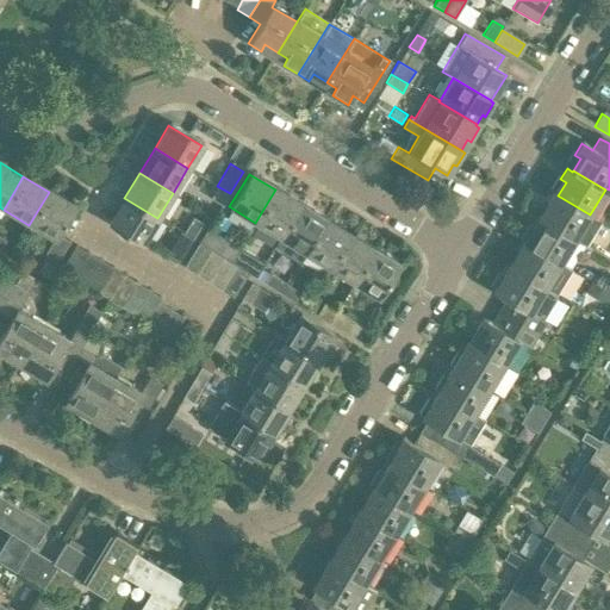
[(222,207),(230,193),(217,186),(209,200),(222,207)]
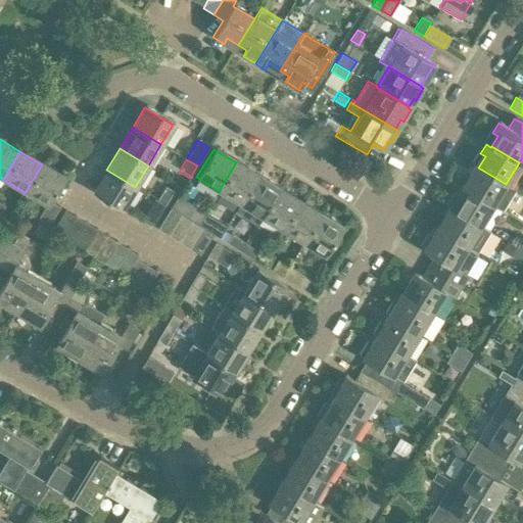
[(240,203),(256,175),(236,162),(219,191),(240,203)]
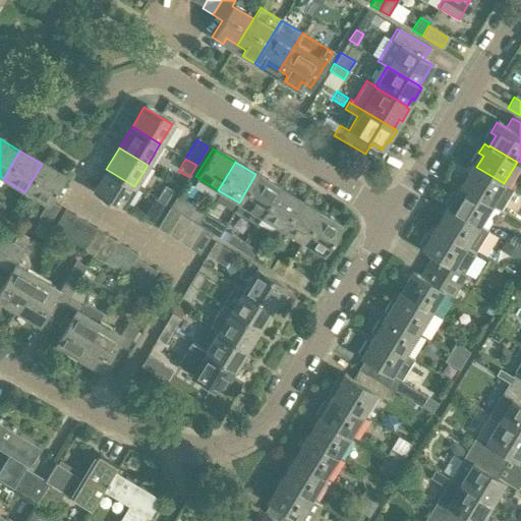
[(46,228),(59,207),(48,200),(63,177),(42,164),(24,192),(47,206),(36,223),(46,228)]
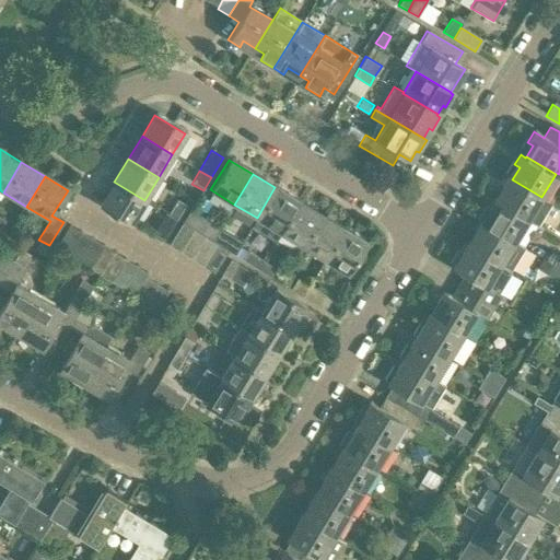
[(505,189),(499,201),(528,219),(537,224),(550,202),(541,197),(512,179),(506,176),(501,187),(505,189)]
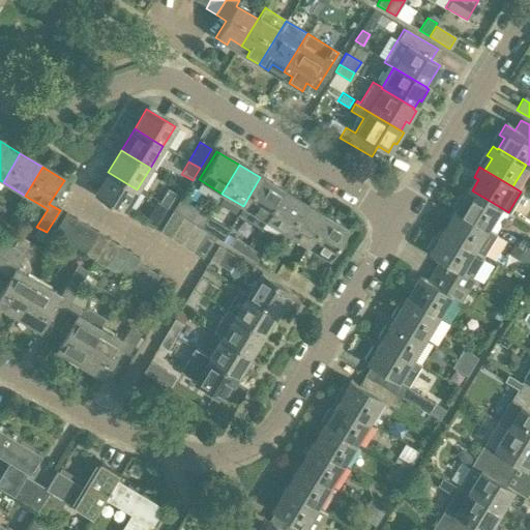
[(123,211),(137,189),(108,172),(94,194),(123,211)]
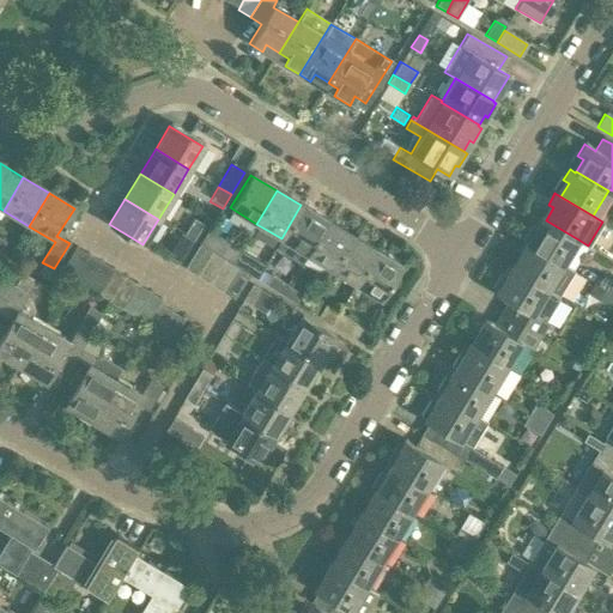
[(301,205),(281,238),(275,247),(301,261),(305,253),(326,220),(301,205)]
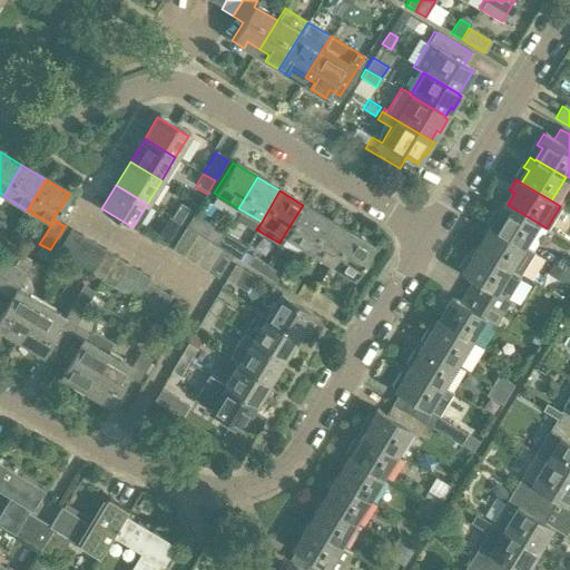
[(508,205),(502,202),(497,212),(493,209),(485,224),(488,225),(489,225),(523,246),(538,223),(508,205)]
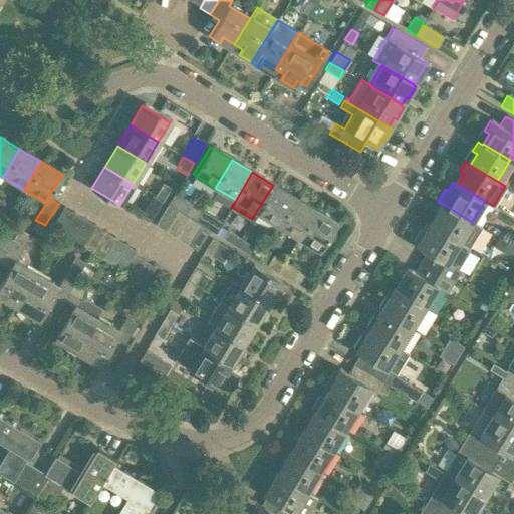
[(163,201),(169,190),(162,185),(155,197),(163,201)]
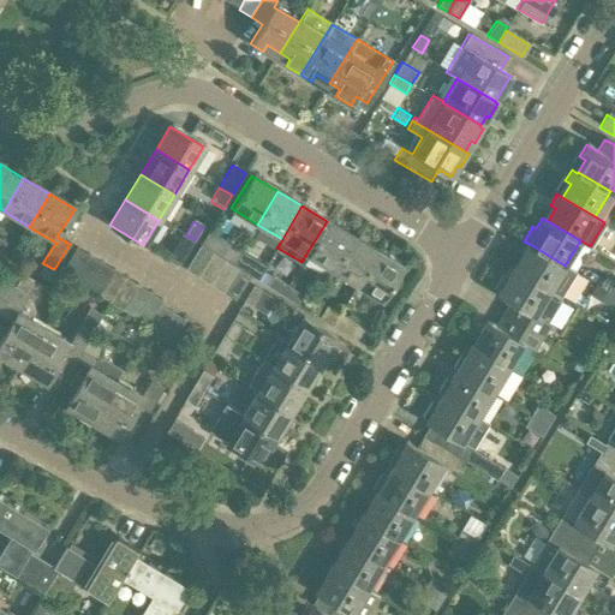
[(330,269),(351,236),(327,221),(306,254),(330,269)]
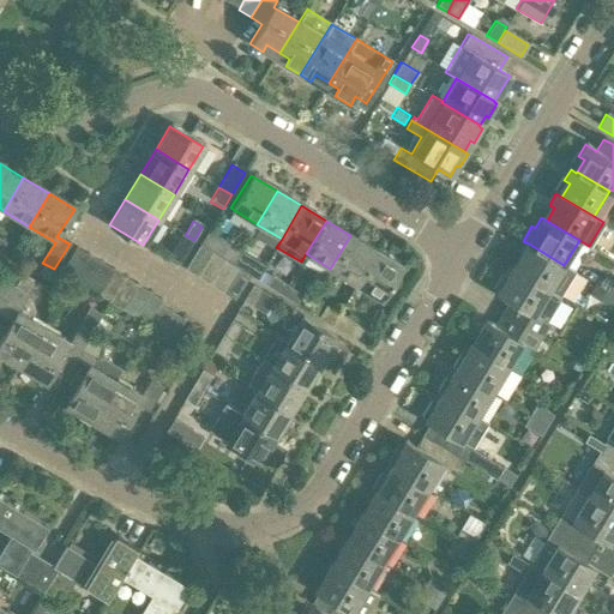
[(185,256),(194,240),(185,235),(175,251),(185,256)]
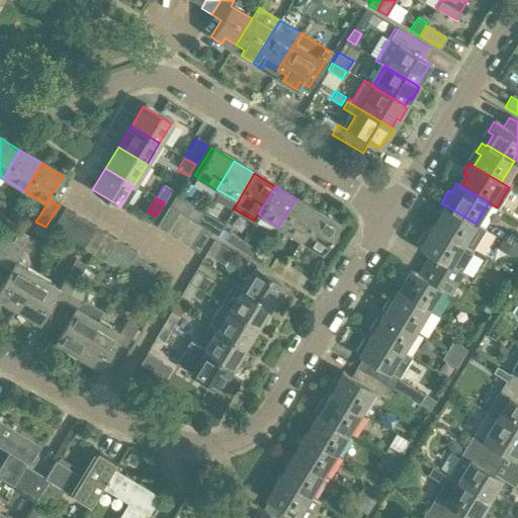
[(299,240),(317,211),(295,198),(278,227),(299,240)]
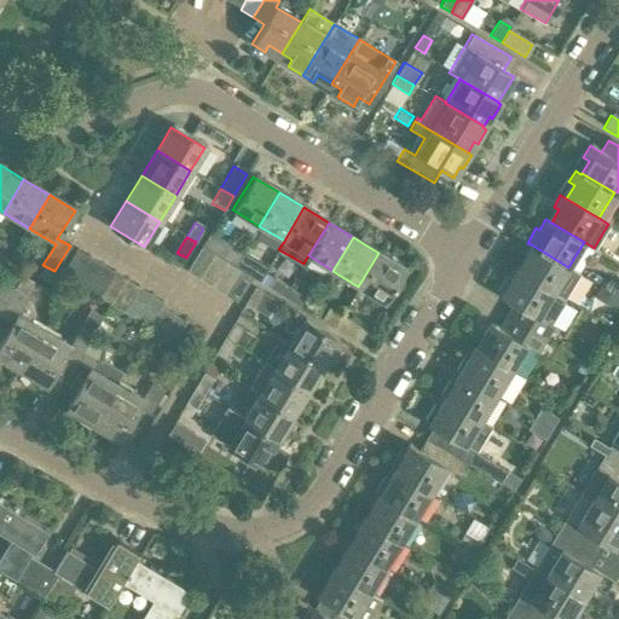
[(579,273),(568,267),(531,244),(530,244),(524,255),(528,259),(521,272),(554,291),(563,298),(579,273)]
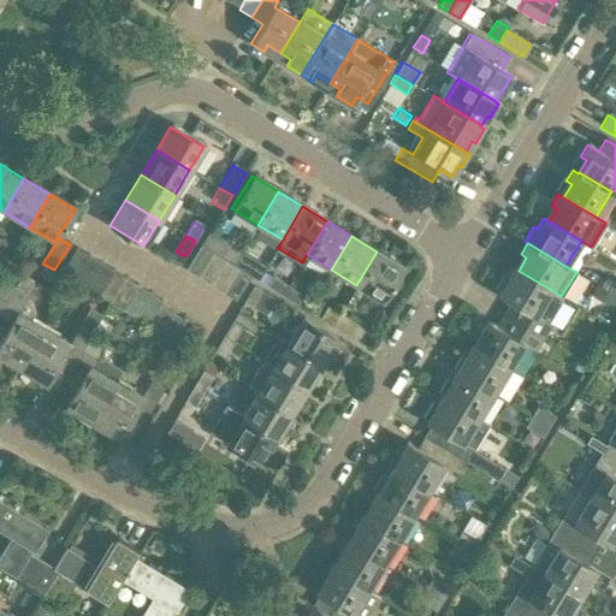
[(185,271),(197,279),(212,254),(200,247),(185,271)]
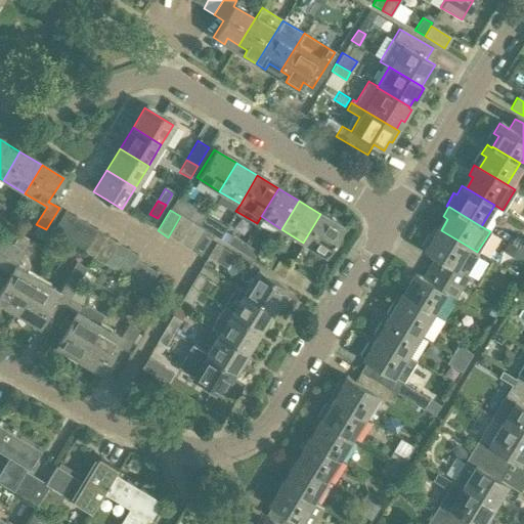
[(62,239),(74,218),(63,212),(51,232),(62,239)]
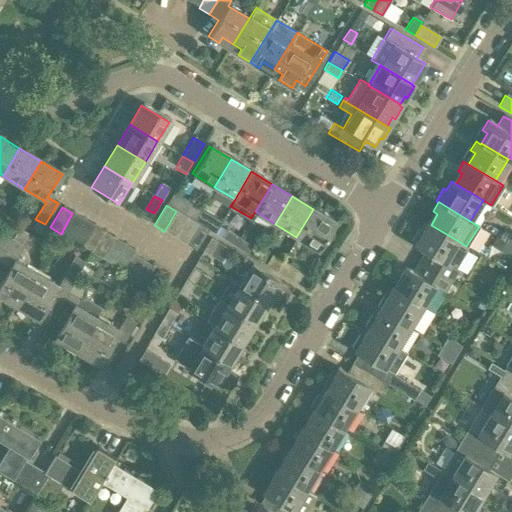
[(317,249),(333,222),(313,209),(296,237),(317,249)]
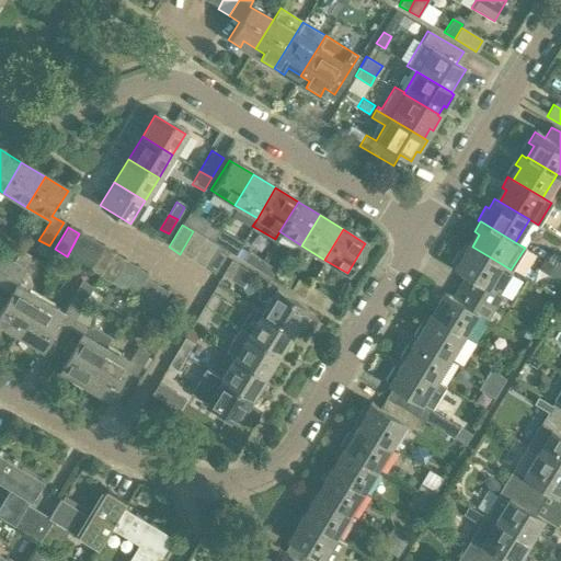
[(192,261),(205,239),(193,231),(180,254),(192,261)]
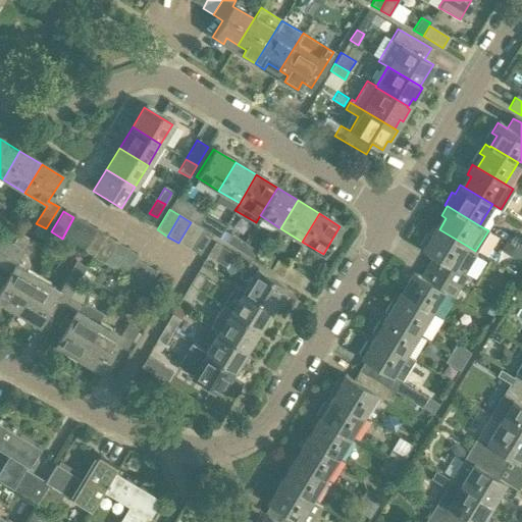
[(71,245),(84,223),(73,217),(62,239),(71,245)]
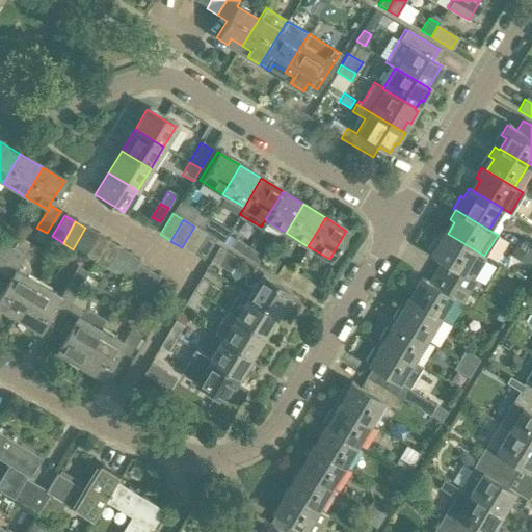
[(192,254),(205,233),(194,227),(182,247),(192,254)]
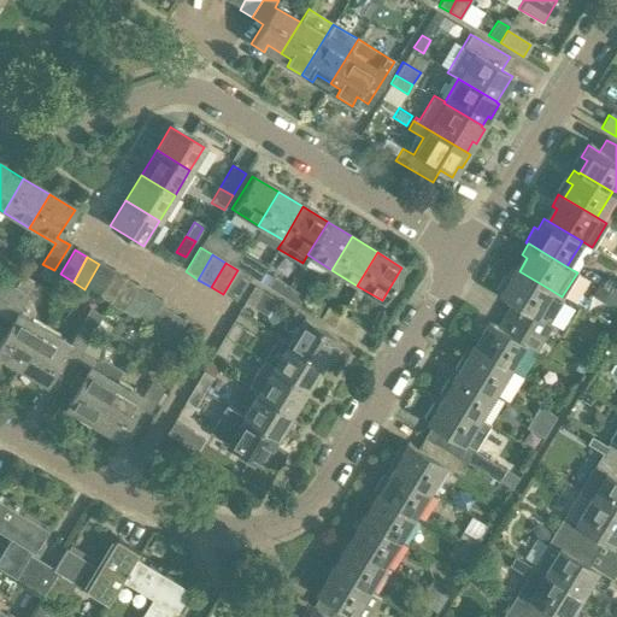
[(97,297),(111,271),(99,264),(84,289),(97,297)]
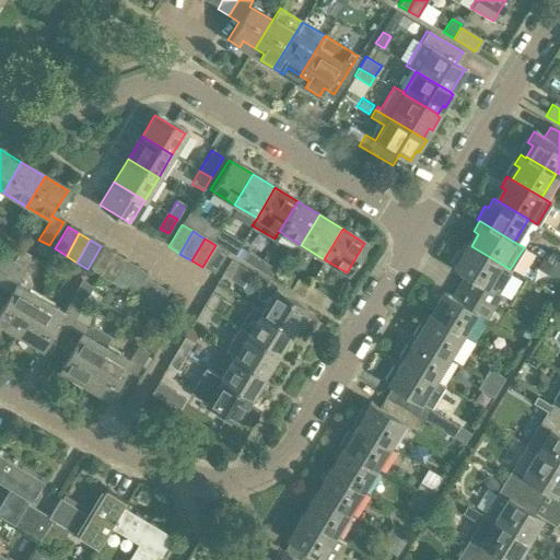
[(509,272),(499,266),(501,264),(471,246),(466,243),(459,253),(456,252),(448,264),(452,266),(452,267),(465,275),(457,287),(492,307),(499,296),(496,294),(509,272)]
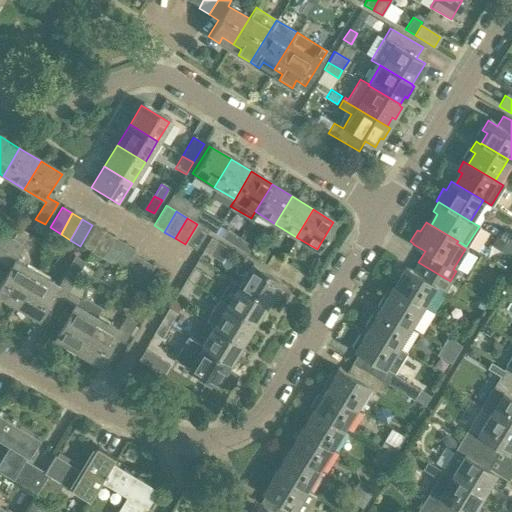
[(195,250),(207,230),(197,224),(185,244),(195,250)]
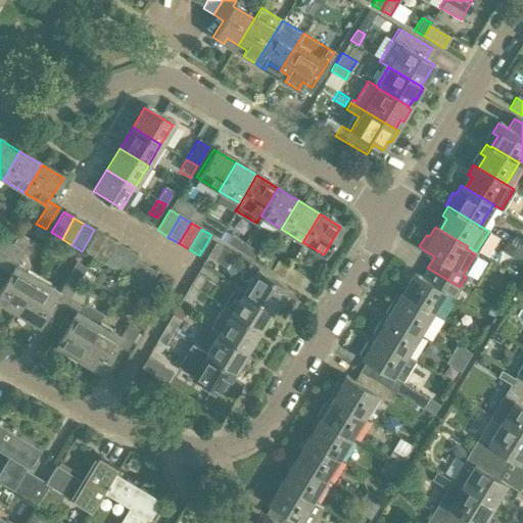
[(92,257),(105,237),(94,230),(82,251),(92,257)]
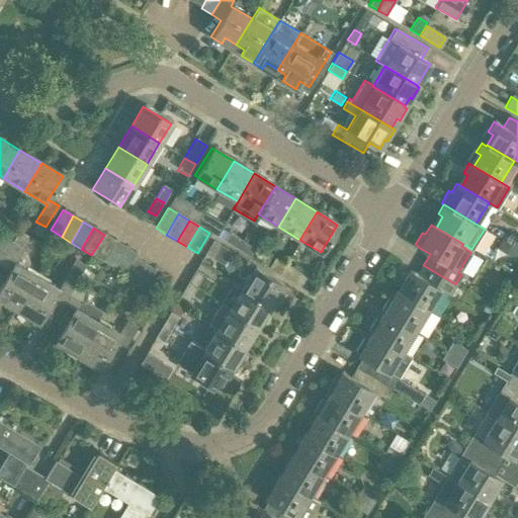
[(0,300),(15,311),(35,275),(25,269),(30,261),(27,254),(21,250),(20,249),(28,234),(19,229),(11,244),(12,244),(0,263),(0,265),(8,271),(0,284),(0,300)]
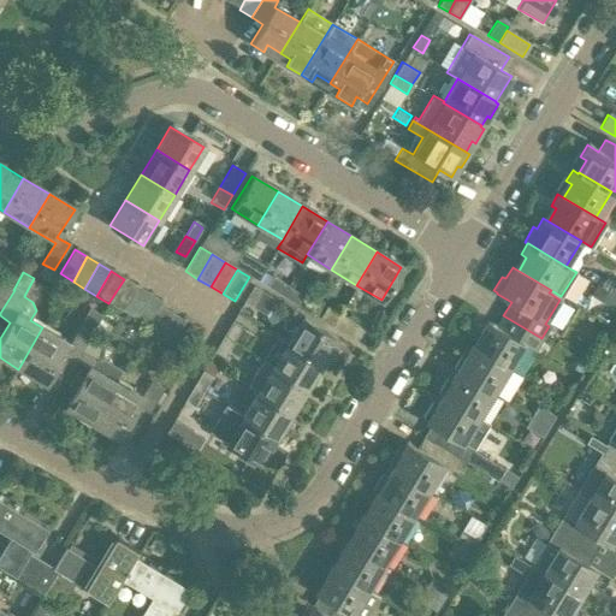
[(615,296),(615,279),(608,274),(600,286),(608,291),(615,296)]
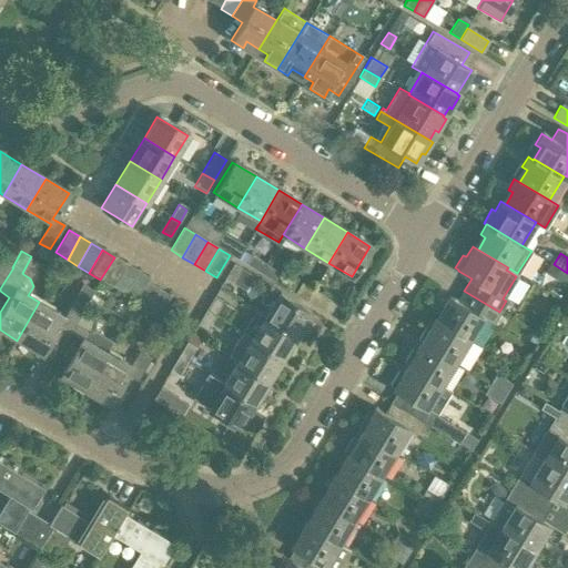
[(261,271),(266,263),(252,254),(247,263),(261,271)]
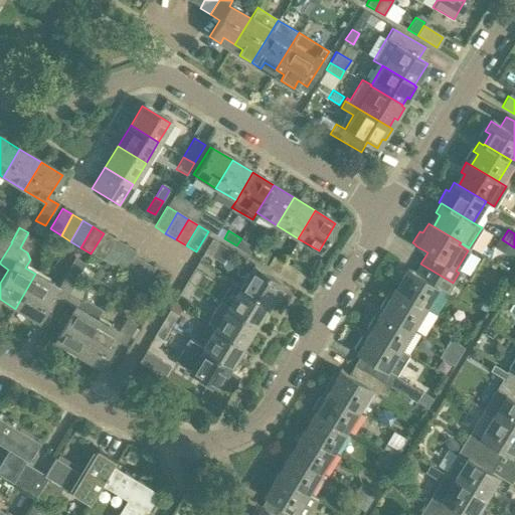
[(102,261),(115,239),(104,233),(91,253),(102,261)]
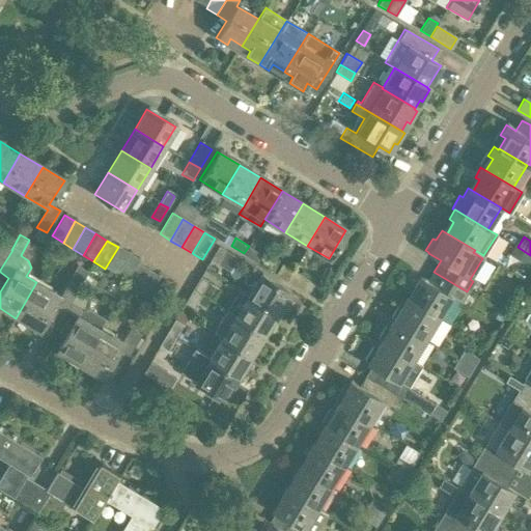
[(0,270),(12,250),(11,250),(1,243),(0,244),(0,270)]
